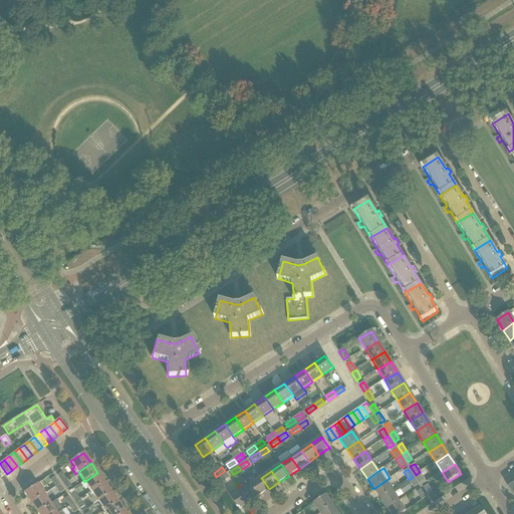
[(420,472),(416,475),(420,482),(425,480),(420,472)]
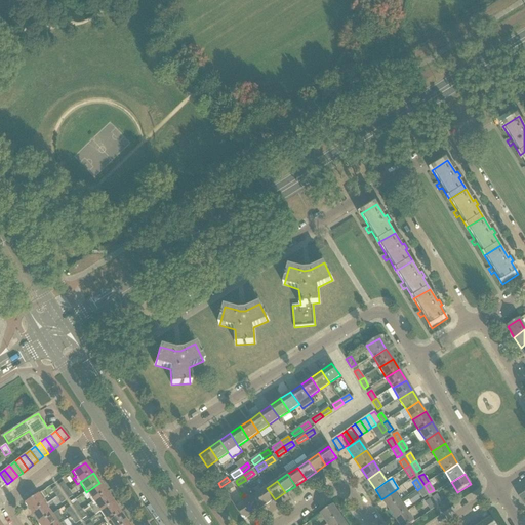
[(58,486),(64,493),(68,490),(63,483),(58,486)]
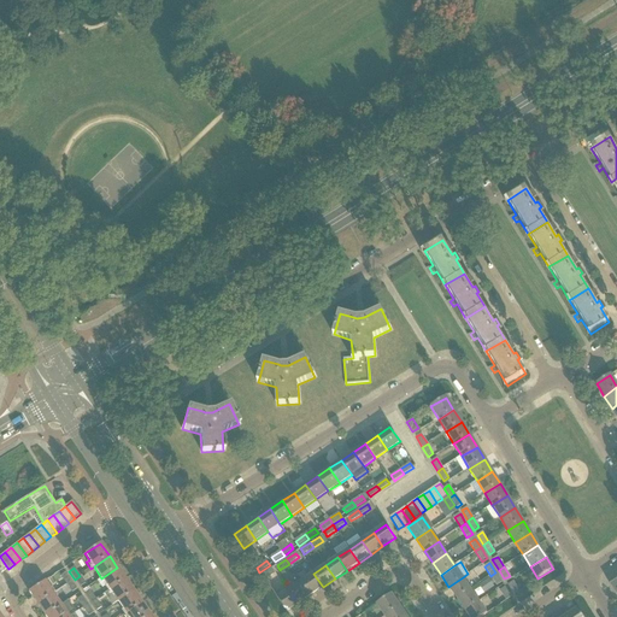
[(101,579),(110,591),(125,580),(117,568),(101,579)]
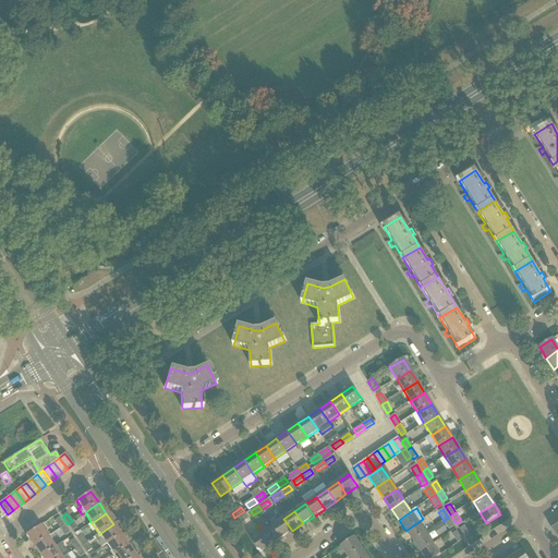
[(237,520),(240,524),(249,519),(246,514),(237,520)]
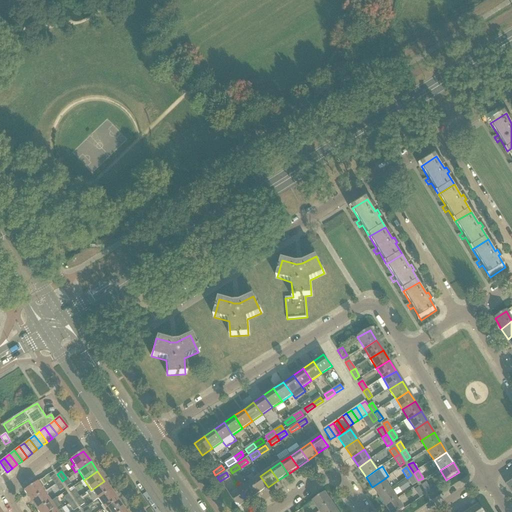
[(51,478),(55,485),(59,482),(55,475),(51,478)]
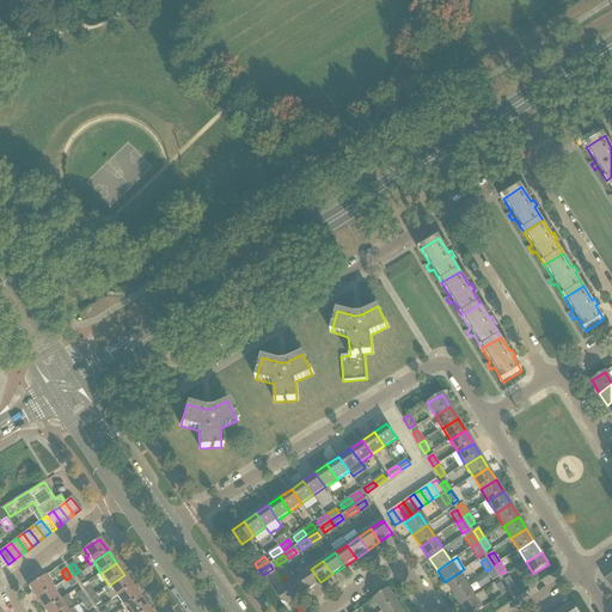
[(491,568),(487,571),(493,581),(497,577),(491,568)]
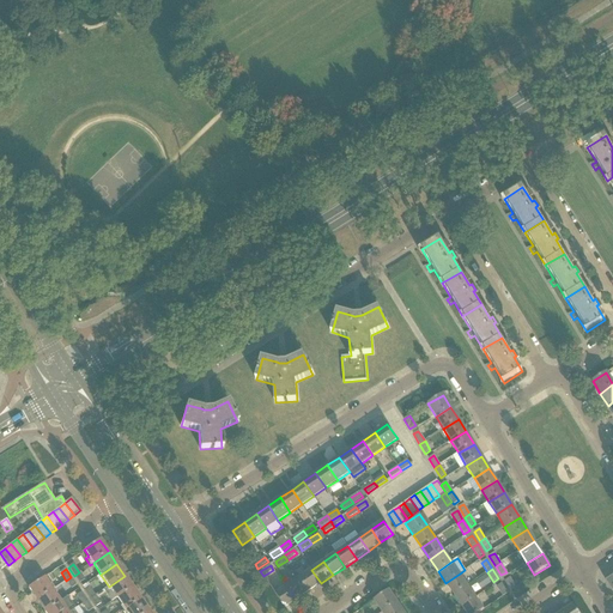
[(311,570),(299,578),(309,592),(321,583),(311,570)]
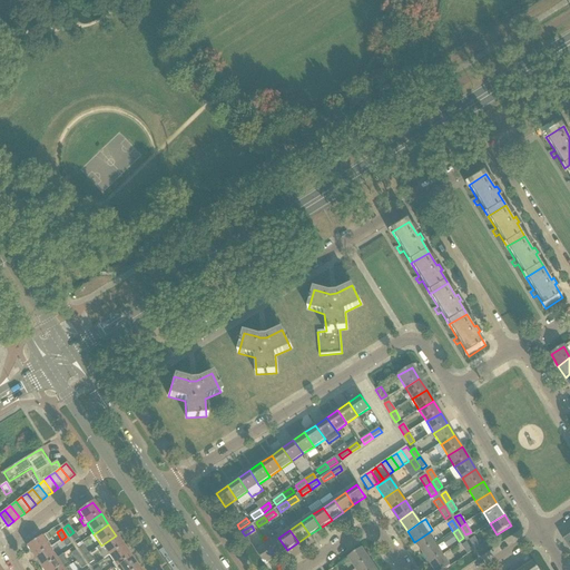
[(74,532),(69,536),(75,543),(79,540),(74,532)]
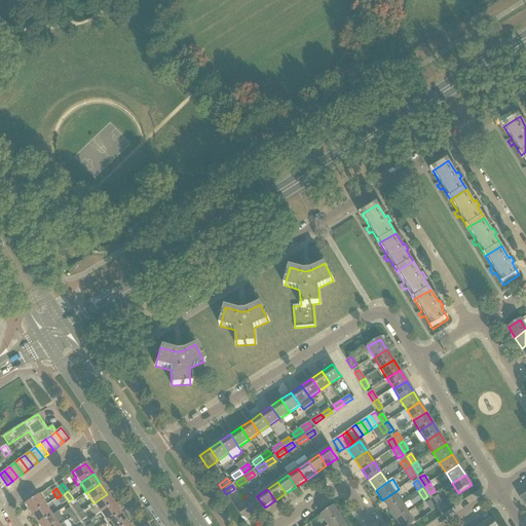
[(382,500),(389,511),(402,502),(395,492),(382,500)]
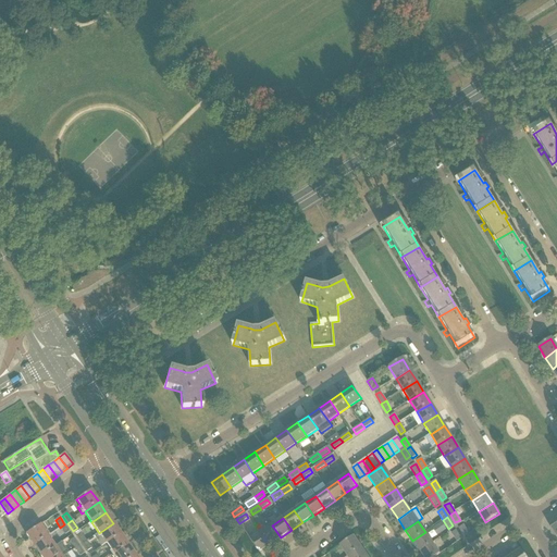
[(441,522),(434,528),(438,535),(446,530),(441,522)]
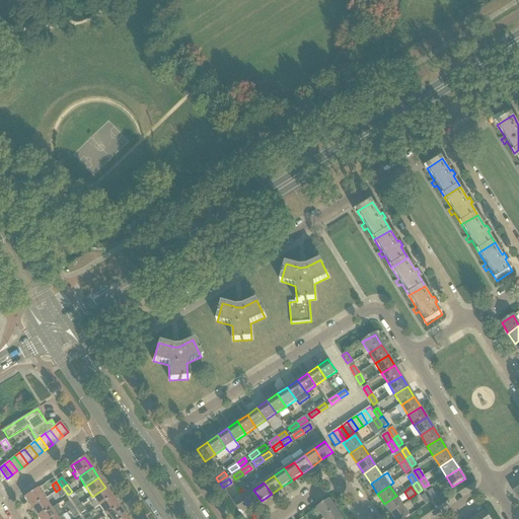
[(92,497),(87,500),(94,510),(99,507),(113,498),(105,488),(93,496),(92,497)]
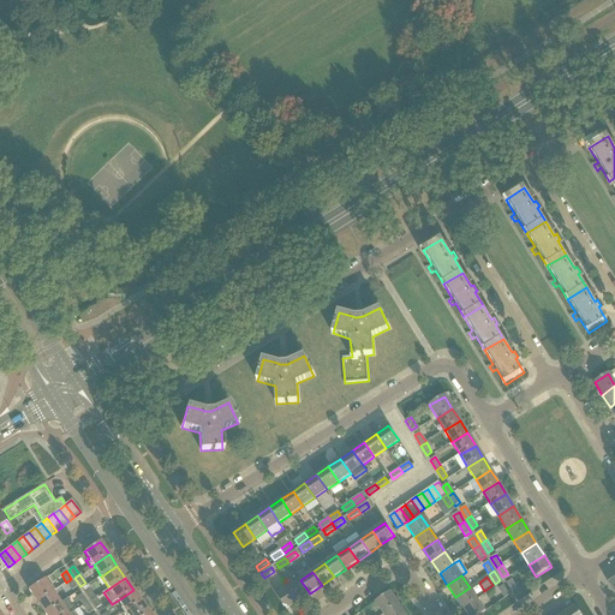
[(71,579),(66,583),(72,591),(77,587),(71,579)]
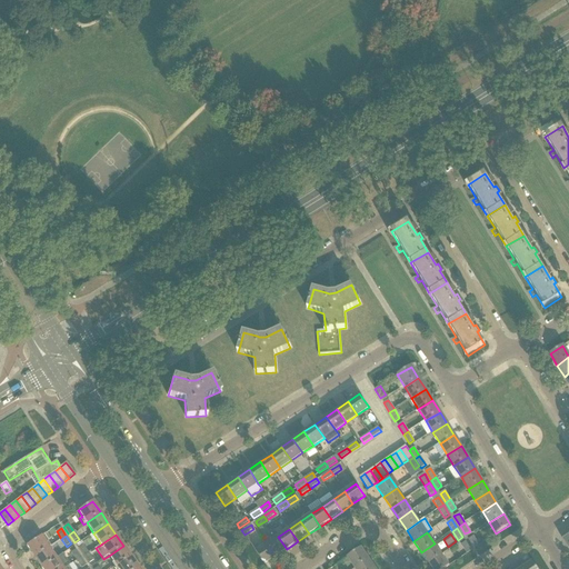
[(40,537),(27,546),(35,558),(48,548),(51,546),(47,540),(45,542),(40,537)]
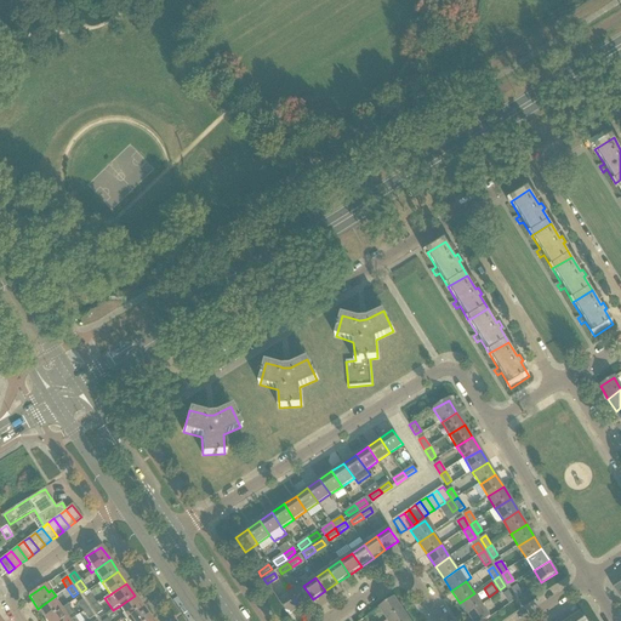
[(303,586),(291,593),(301,608),(313,599),(303,586)]
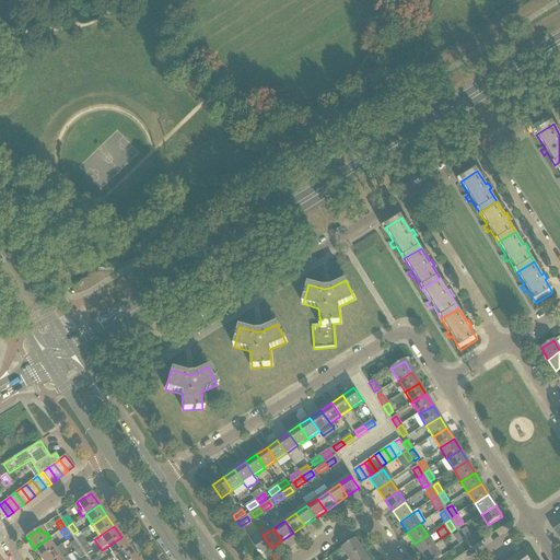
[(462,532),(467,540),(471,537),(466,528),(462,532)]
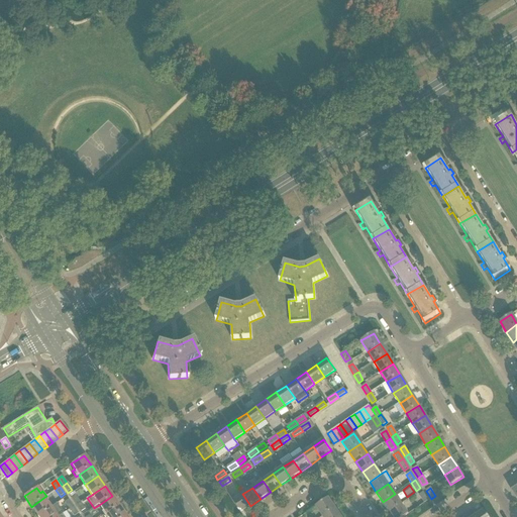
[(419,495),(424,503),(429,500),(423,492),(419,495)]
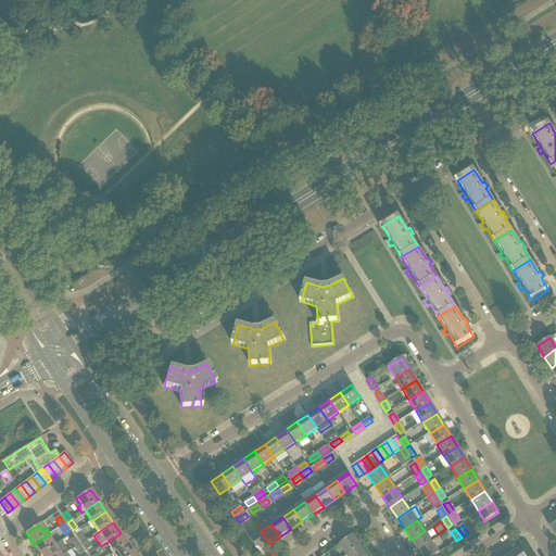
[(269,544),(261,531),(250,539),(258,552),(269,544)]
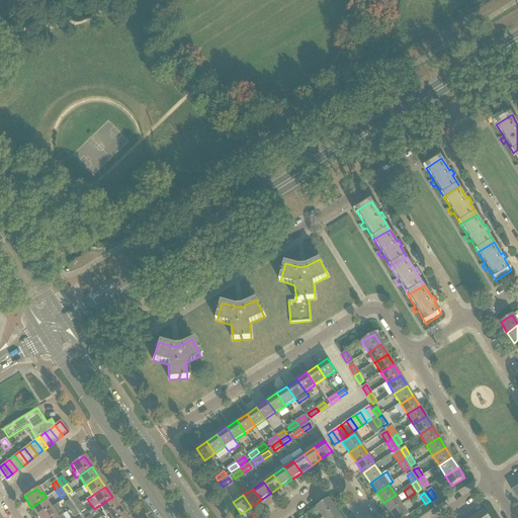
[(383,503),(391,513),(402,505),(396,495),(383,503)]
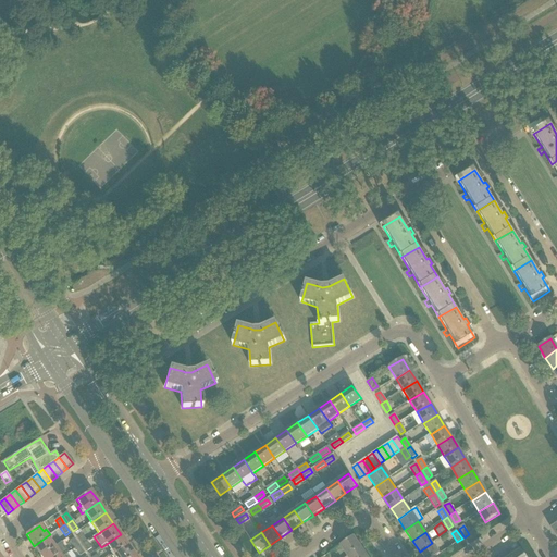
[(76,536),(82,544),(86,542),(82,534),(76,536)]
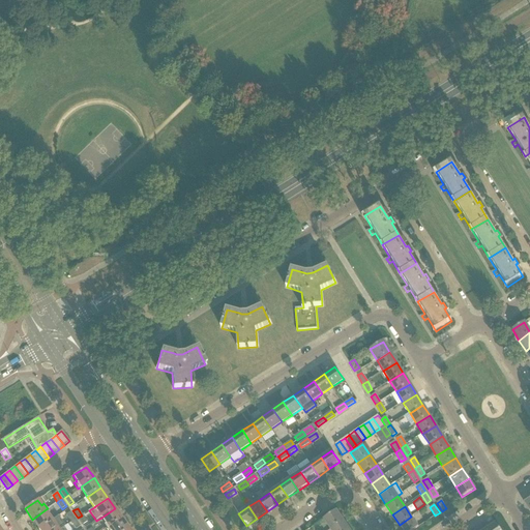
[(101,518),(109,528),(122,519),(115,508),(101,518)]
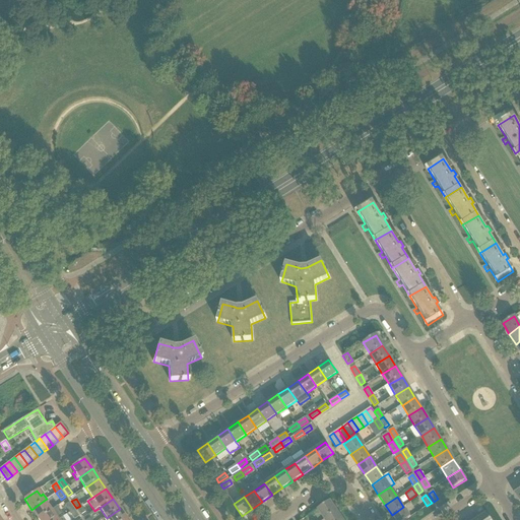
[(31,510),(38,519),(51,511),(44,501),(31,510)]
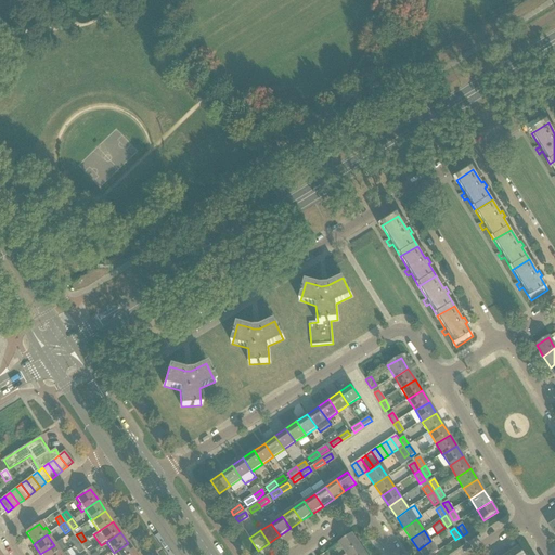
[(338,543),(346,554),(360,545),(352,534),(338,543)]
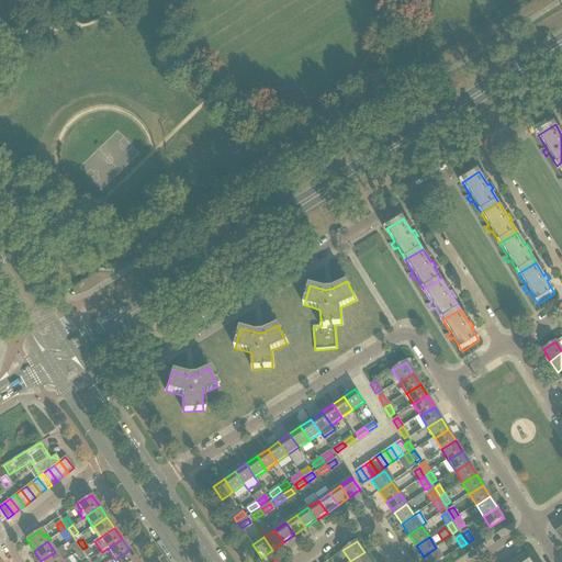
[(70,547),(76,554),(80,551),(75,543),(70,547)]
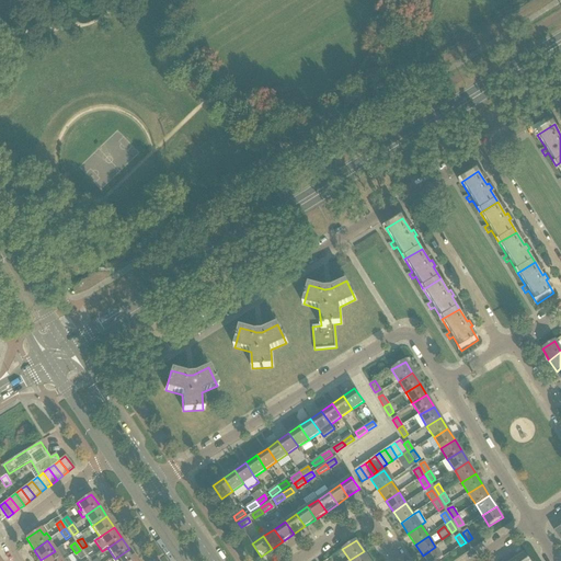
[(87,546),(82,548),(88,556),(92,552),(87,546)]
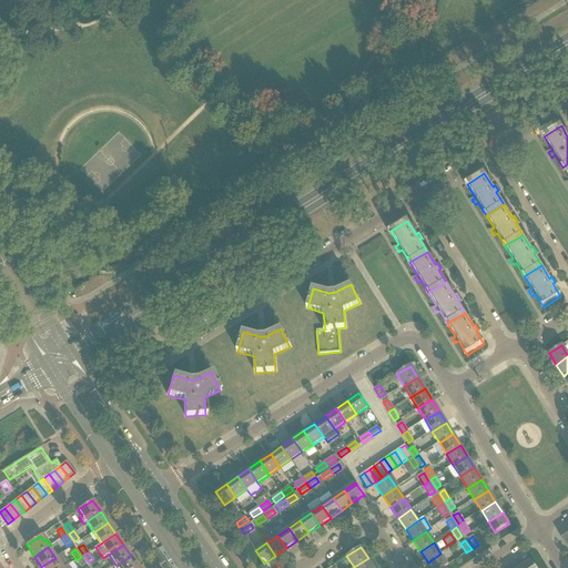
[(56,558),(41,567),(64,567),(68,566),(70,565),(62,554),(60,555),(56,558)]
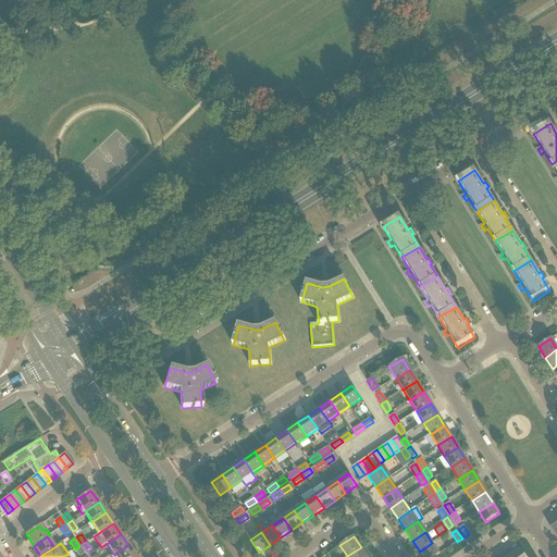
[(432,543),(420,552),(423,556),(435,556),(440,554),(432,543)]
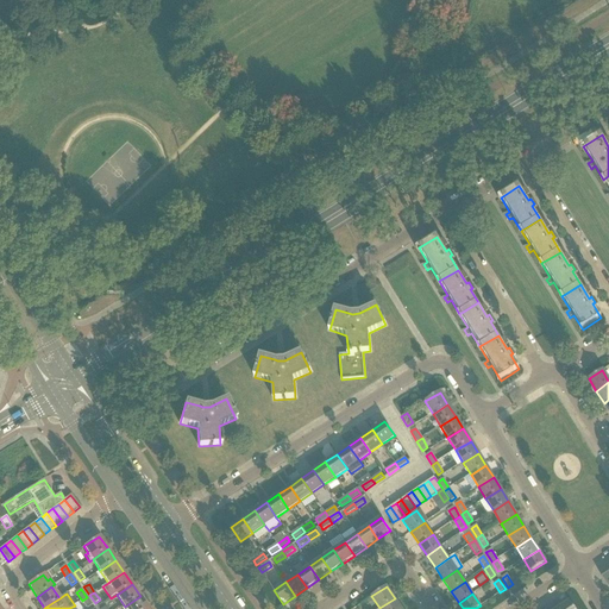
[(126,608),(145,608),(148,608),(140,596),(125,607),(126,608)]
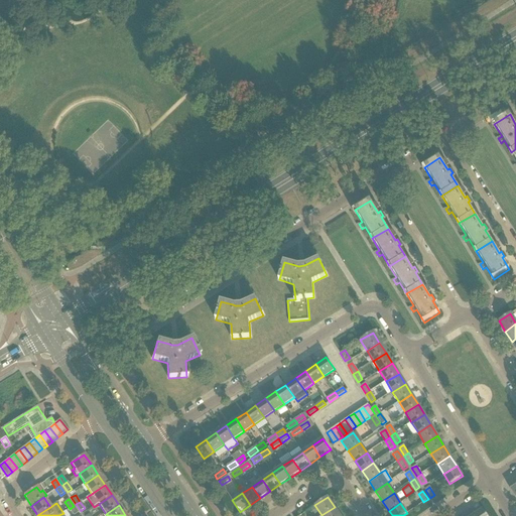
[(74,506),(70,509),(74,515),(78,513),(74,506)]
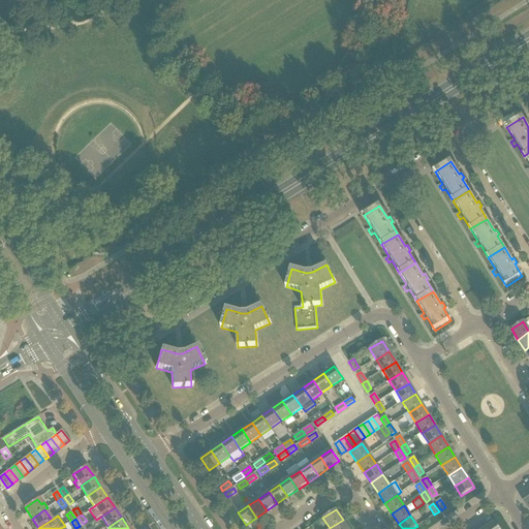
[(330,528),(348,528),(343,520),(330,528)]
